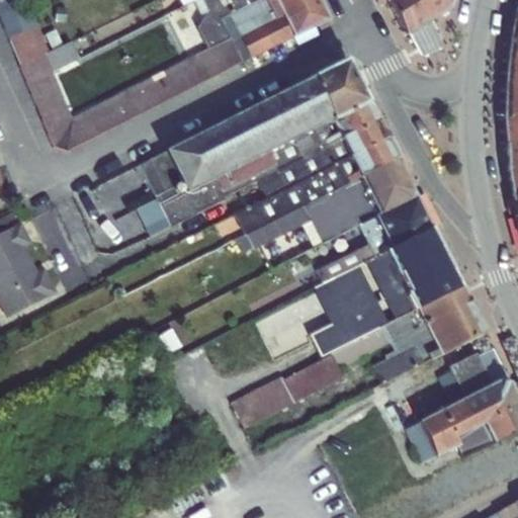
[(28,0),(0,0),(0,24),(0,26),(32,11),(28,0)]
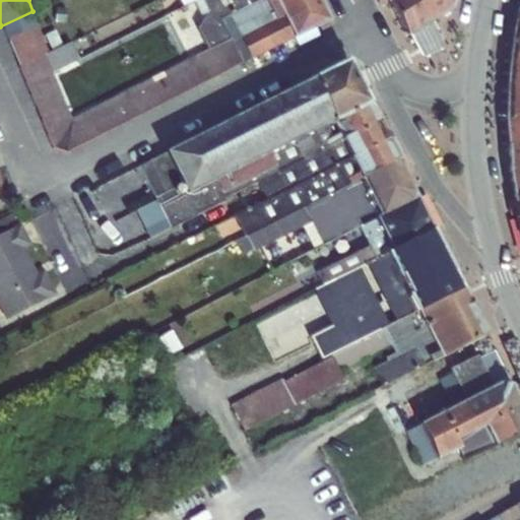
[(203,18),(211,14),(203,0),(195,0),(193,1),(203,19),(203,18)]
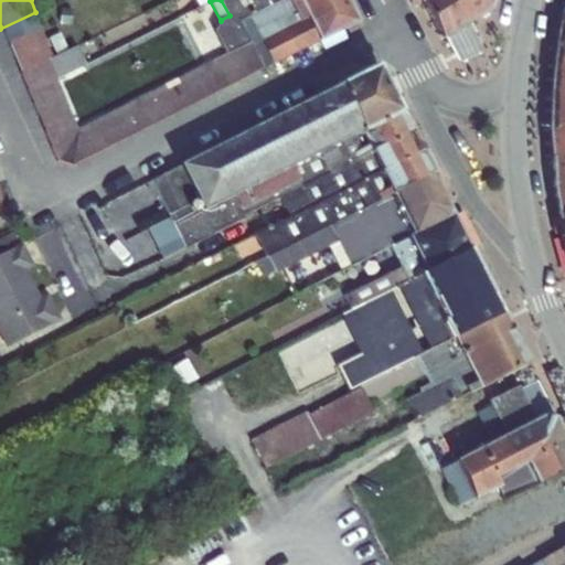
[(241,46),(251,42),(240,21),(272,4),(268,0),(221,0),(230,16),(221,20),(221,21),(213,27),(226,53),(241,46)]
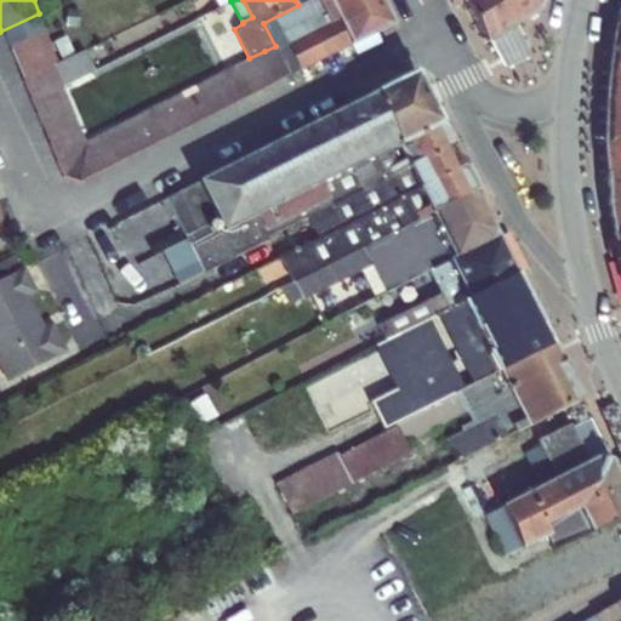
[(311,0),(324,24),(337,20),(337,17),(343,15),(336,0),(311,0)]
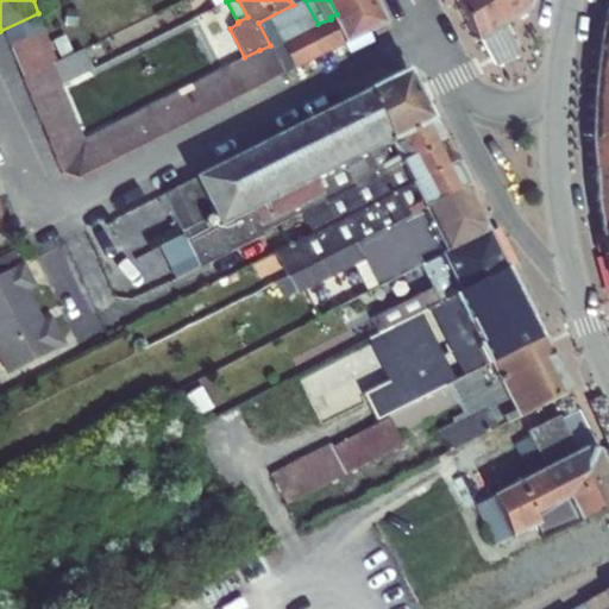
[(331,17),(331,19),(334,26),(344,43),(382,23),(370,0),(330,0),(337,14),(331,17)]
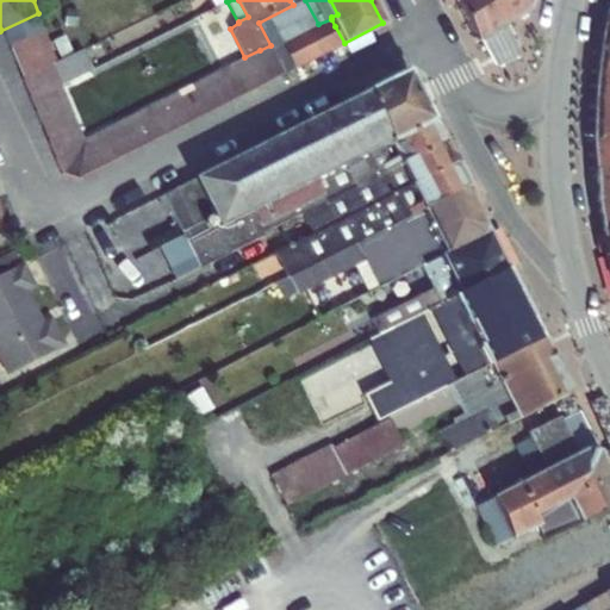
[(483,38),(505,24),(492,0),(455,0),(478,41),(483,38)]
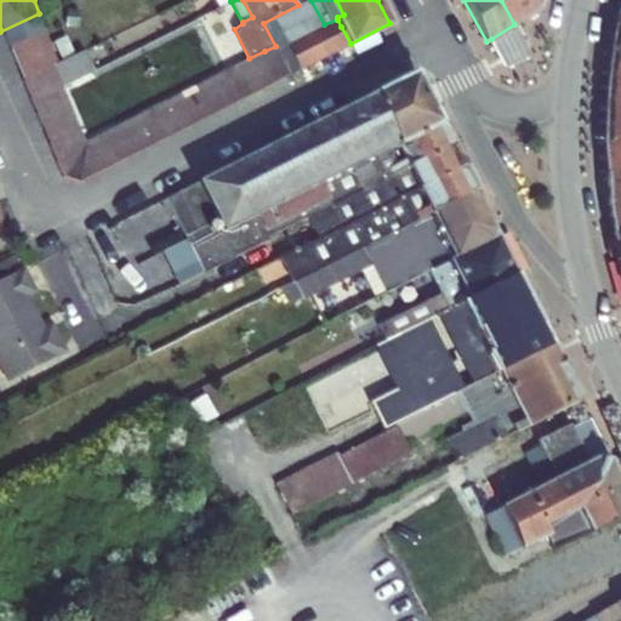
[(531,0),(501,0),(514,24),(537,10),(531,0)]
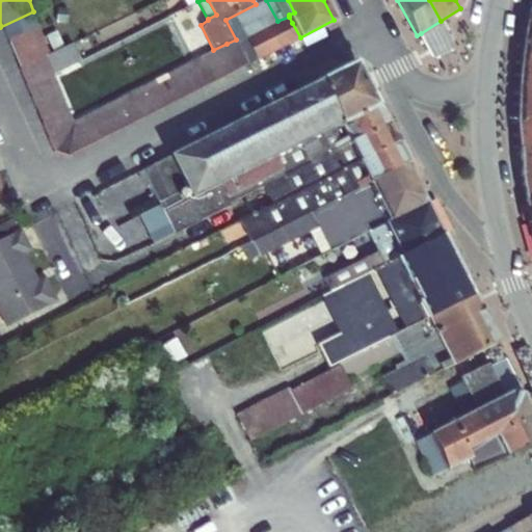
[(38,25),(33,11),(0,27),(7,42),(38,25)]
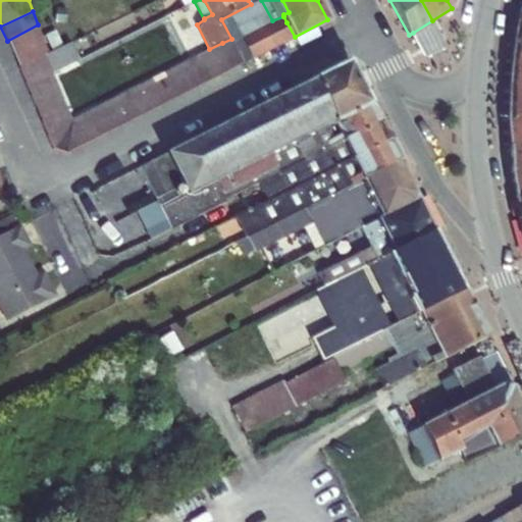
[(232,41),(243,62),(282,43),(275,28),(286,22),(283,16),(272,20),(272,21),(232,41)]
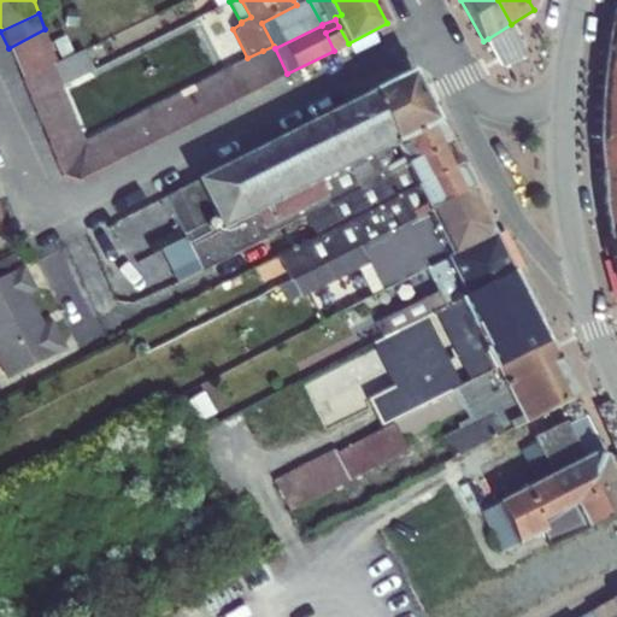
[(511,24),(488,39),(501,66),(527,54),(511,24)]
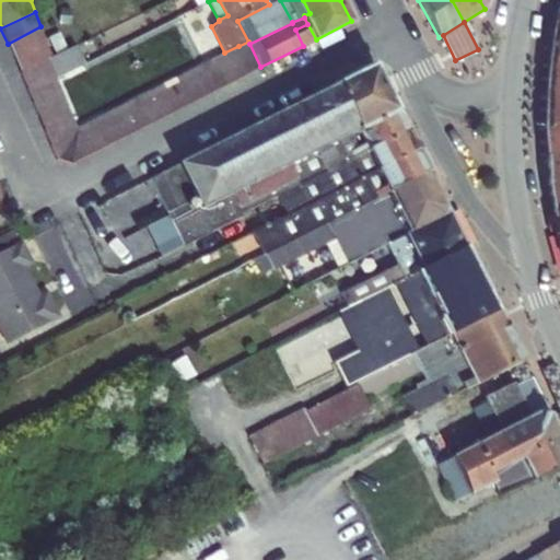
[(295,30),(303,46),(316,39),(307,24),(295,30)]
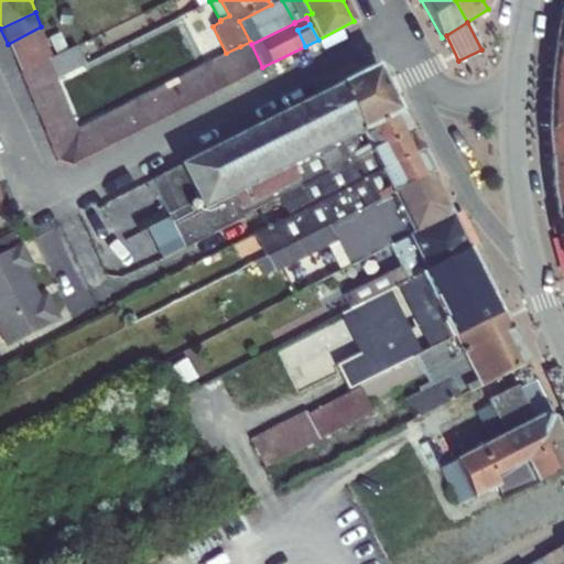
[(41,26),(8,44),(13,58),(45,39),(41,26)]
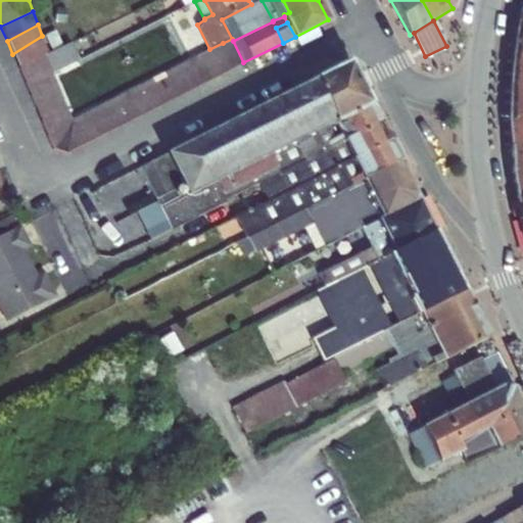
[(211,79),(234,67),(223,43),(209,49),(197,25),(184,32),(195,55),(211,79)]
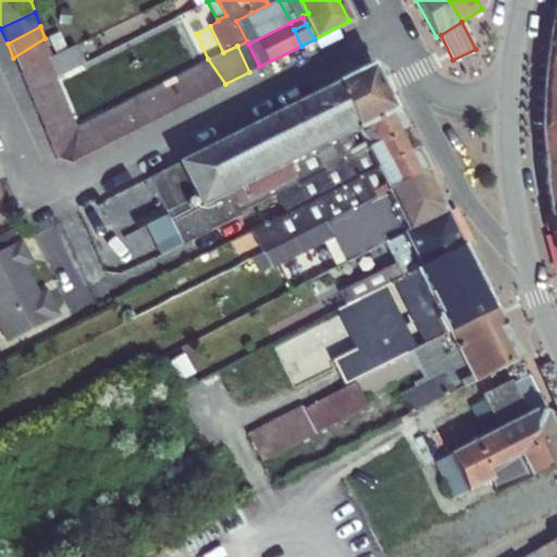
[(59,32),(45,38),(50,53),(66,47),(59,32)]
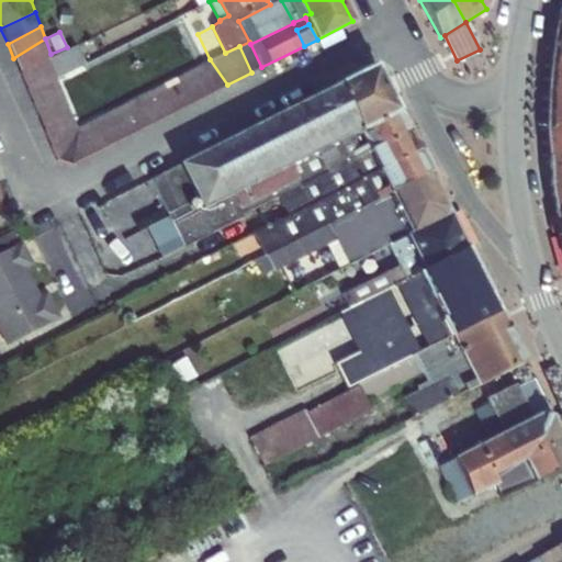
[(561,34),(555,34),(552,54),(561,54),(561,34)]
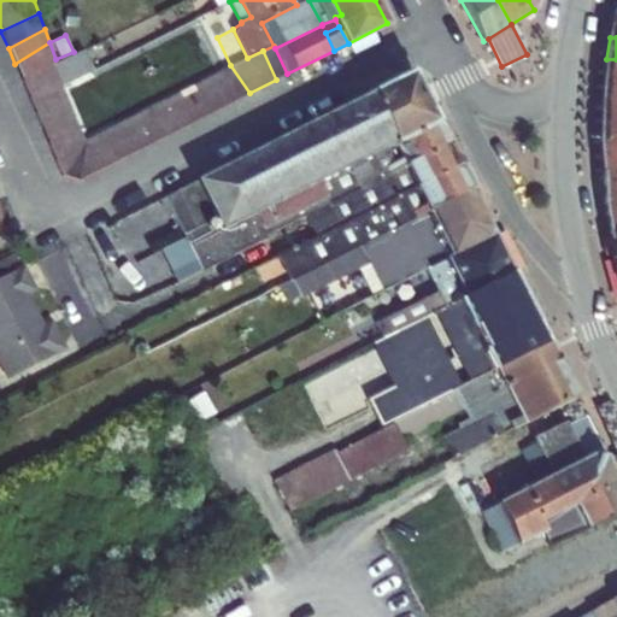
[(50,42),(15,64),(19,77),(56,59),(50,42)]
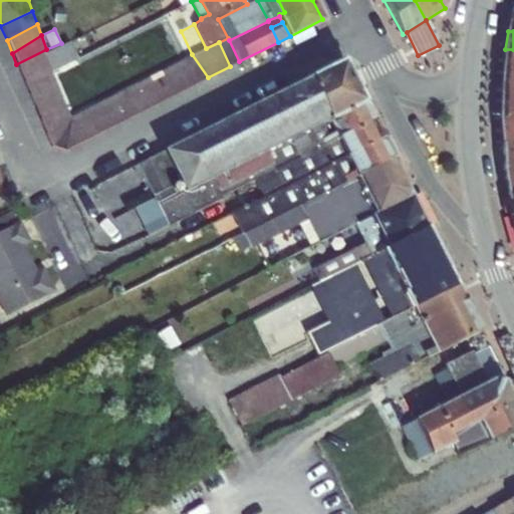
[(230,66),(239,61),(229,40),(228,38),(219,42),(230,66)]
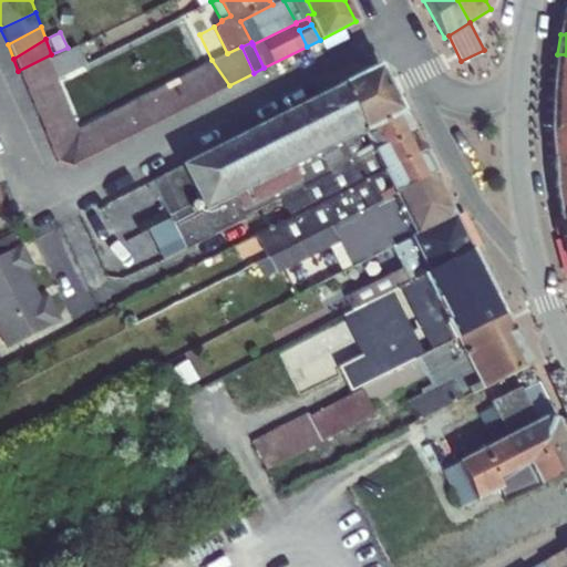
[(68,48),(51,54),(18,71),(24,84),(55,78),(86,64),(86,63),(78,44),(76,43),(68,48)]
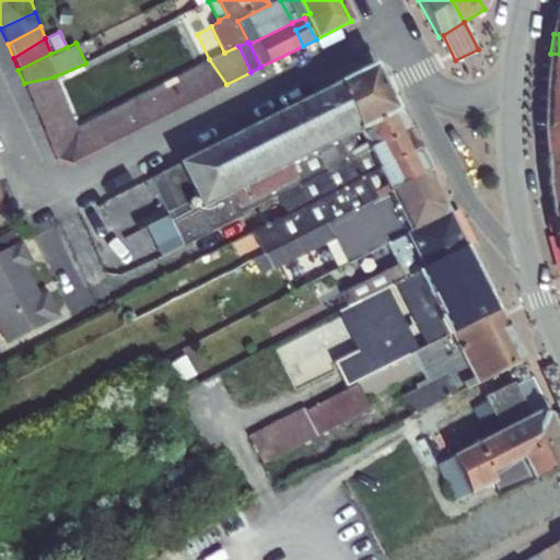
[(545,129),(549,184),(559,178),(559,54),(550,54),(548,81),(545,129)]
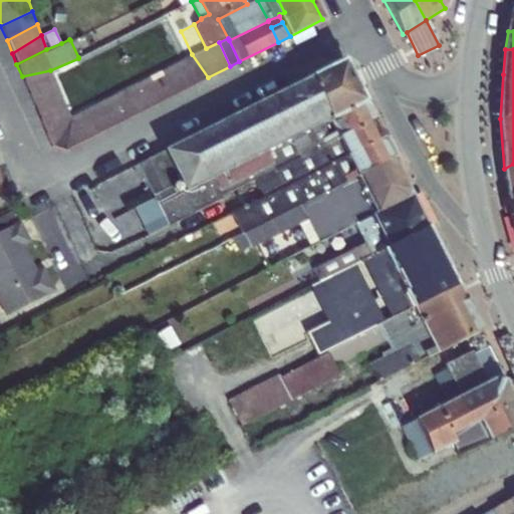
[(88,104),(102,130),(208,77),(192,54),(88,104)]
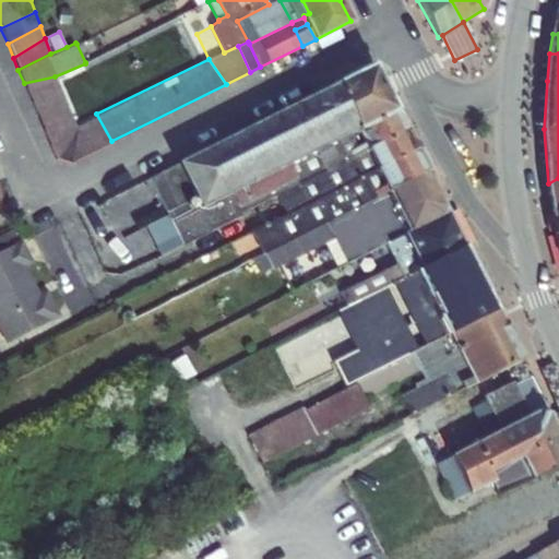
[(373,67),(335,85),(357,129),(357,131),(359,130),(396,111),(373,67)]
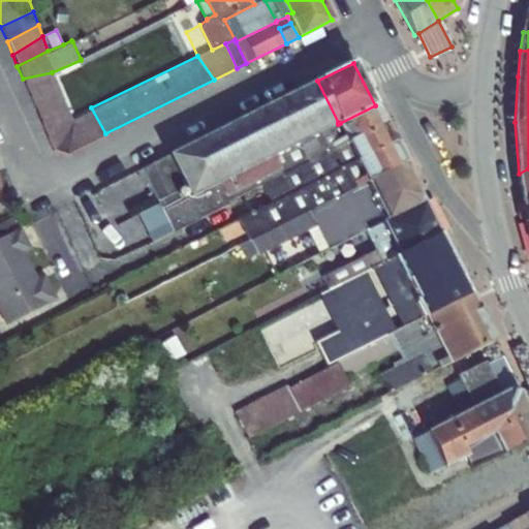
[(52,72),(23,79),(52,148),(67,152),(80,146),(71,117),(52,72)]
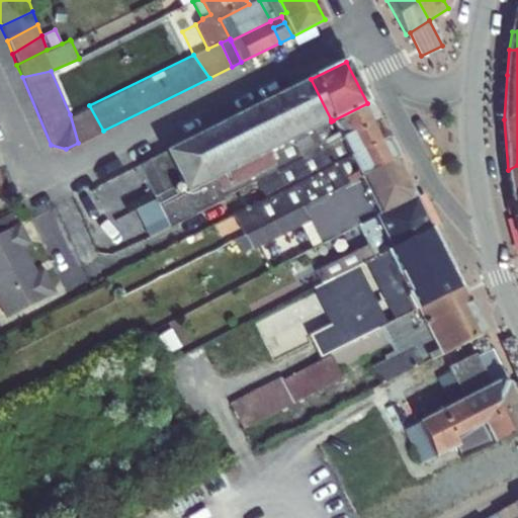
[(166,153),(186,191),(331,119),(311,79),(166,153)]
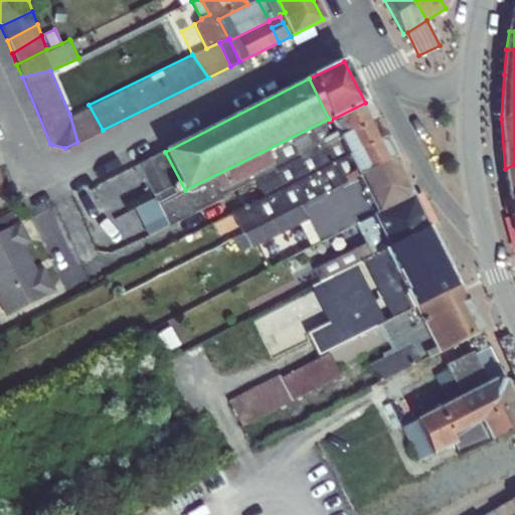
[(331,120),(339,137),(374,121),(365,103),(331,120)]
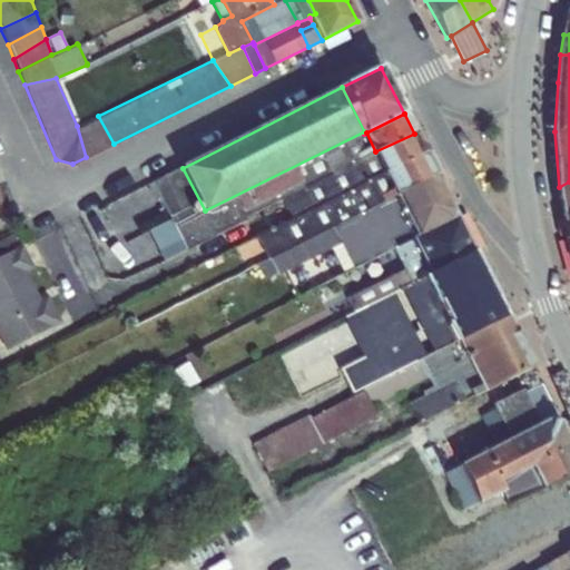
[(77,126),(86,157),(114,144),(98,116),(77,126)]
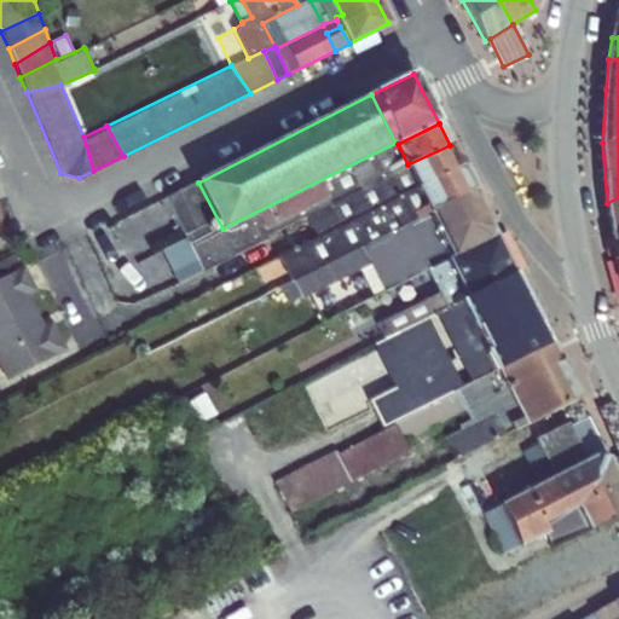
[(266,235),(307,215),(406,166),(408,165),(398,144),(395,145),(395,143),(223,229),(191,246),(198,260),(207,256),(212,266),(267,238),(266,235)]
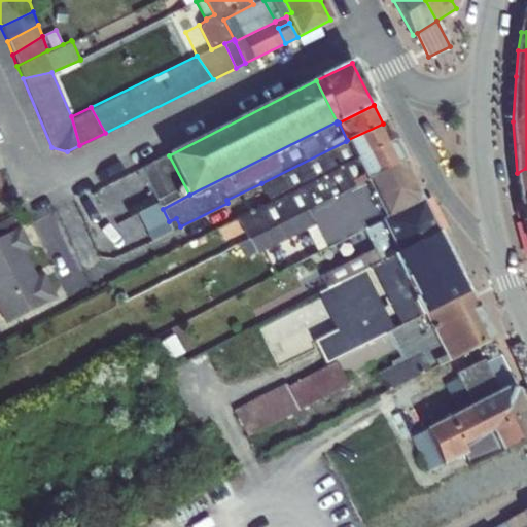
[(346,141),(355,160),(392,141),(383,124),(347,140),(346,141)]
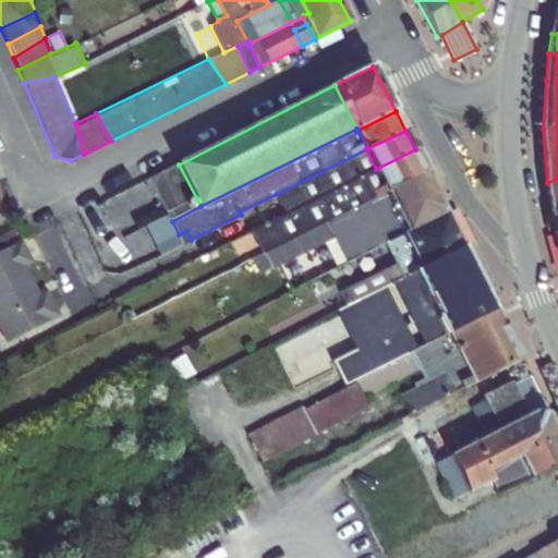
[(277,194),(287,213),(376,169),(366,149),(277,194)]
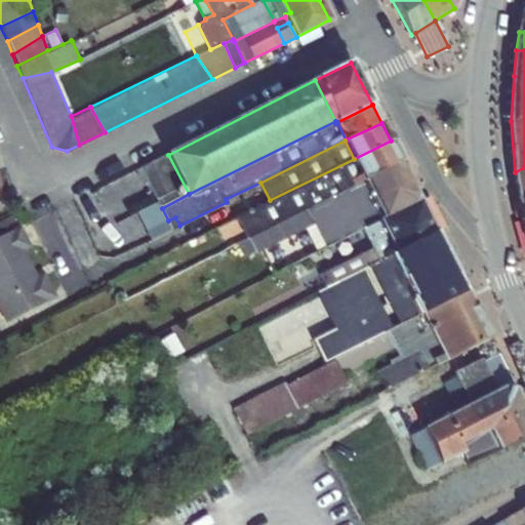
[(364,179),(366,178),(401,162),(391,140),(354,159),(364,179)]
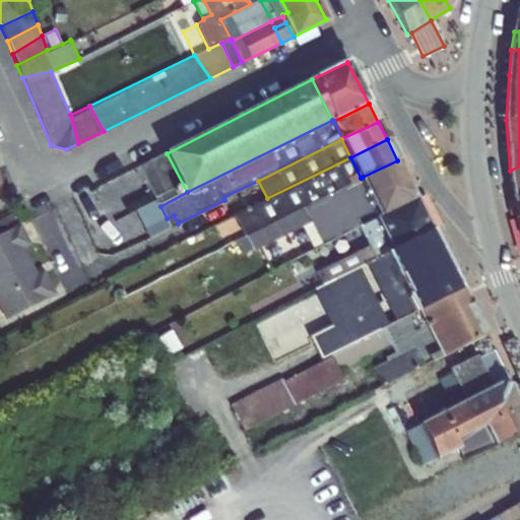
[(160,206),(187,192),(167,153),(139,166),(160,206)]
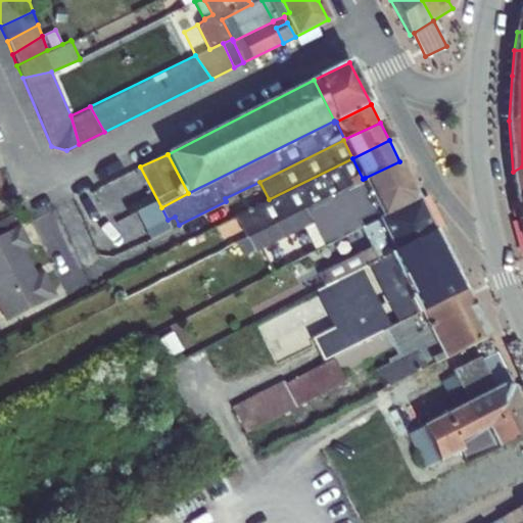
[(269,199),(236,217),(237,219),(245,236),(246,238),(305,208),(305,207),(363,179),(352,158),(269,199)]
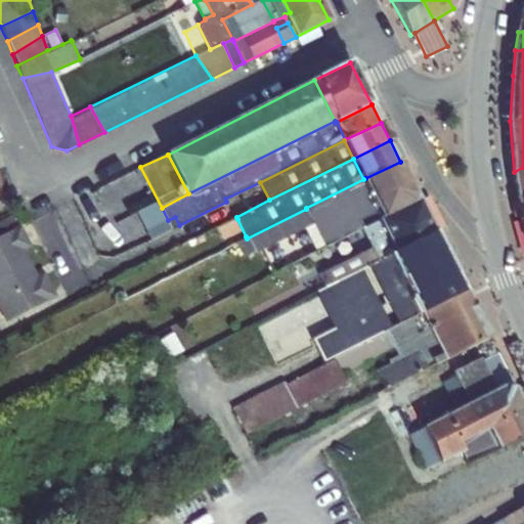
[(400,162),(365,178),(384,215),(415,201),(415,202),(420,200),(400,162)]
